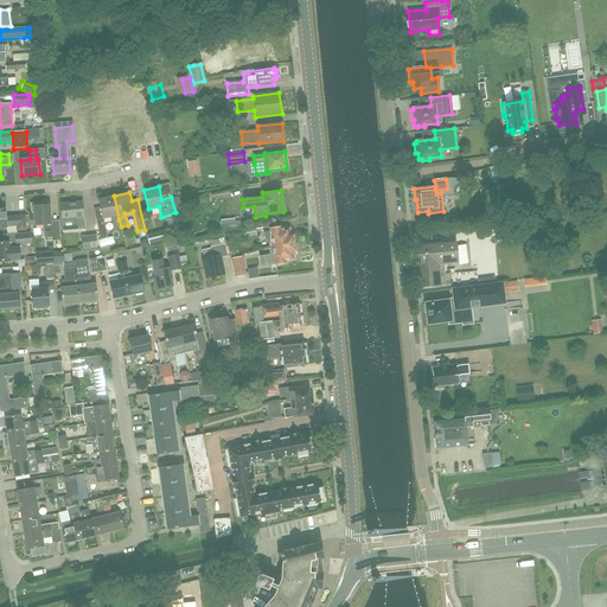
[(181,208),(210,202),(209,195),(180,199),(181,208)]
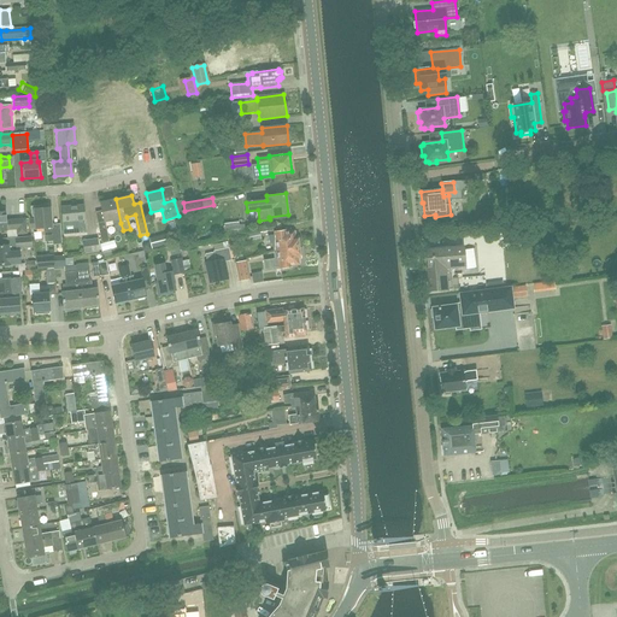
[(100,203),(101,211),(105,222),(112,219),(113,225),(116,233),(123,230),(121,223),(116,199),(100,203)]
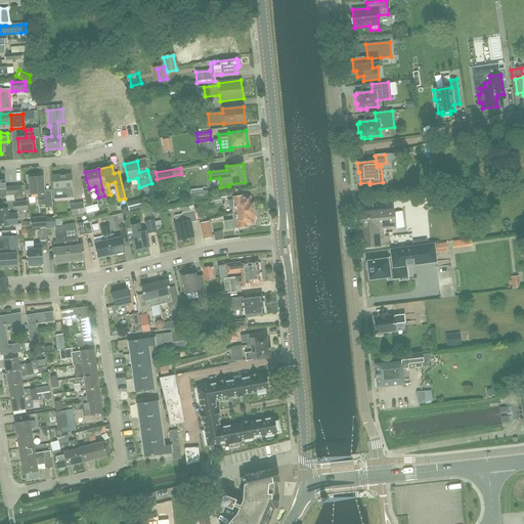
[(53,192),(63,191),(64,198),(73,198),(70,174),(51,176),(53,192)]
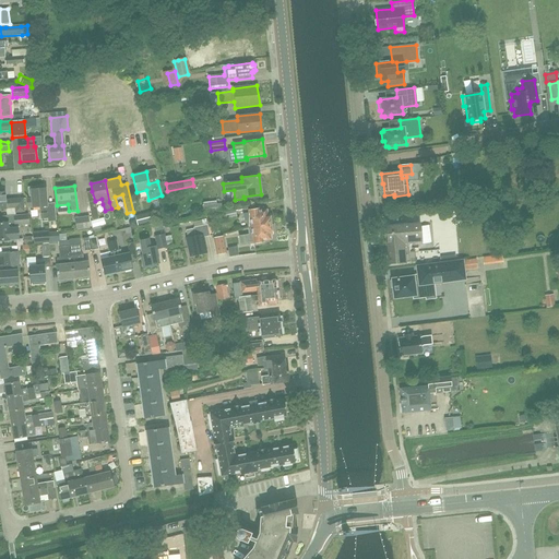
[(32,199),(26,199),(27,206),(32,206),(32,207),(46,206),(45,189),(38,189),(38,187),(28,188),(28,197),(31,195),(32,199)]
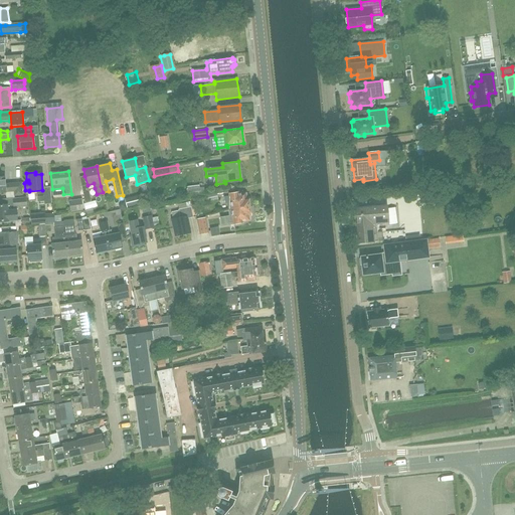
[(4,177),(0,177),(0,192),(5,192),(13,192),(13,196),(22,195),(21,182),(13,183),(5,184),(4,177)]
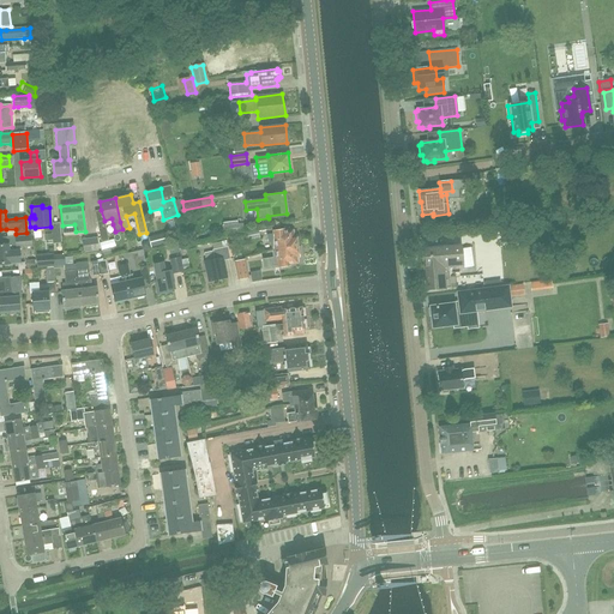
[(244,223),(222,226),(223,234),(244,232),(244,223)]
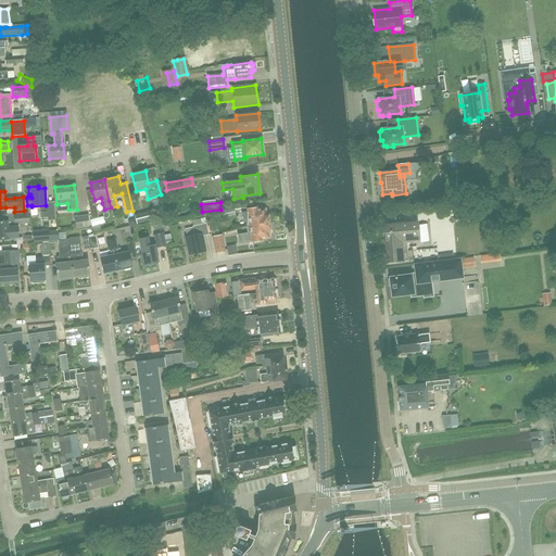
[(98,217),(95,204),(88,205),(91,219),(98,217)]
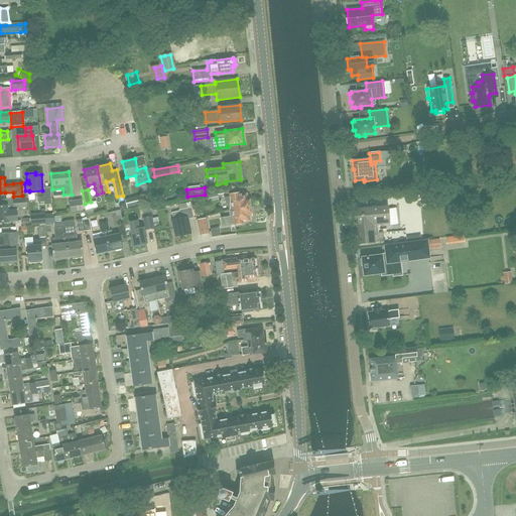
[(435,191),(431,191),(419,192),(419,205),(436,203),(435,191)]
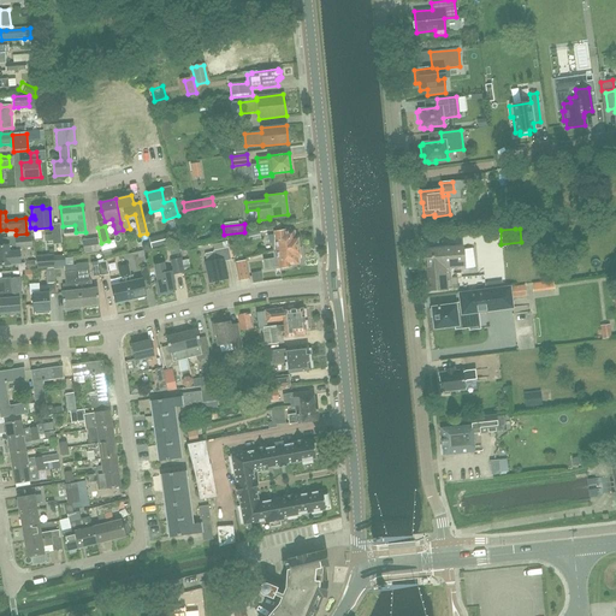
[(274,242),(277,250),(298,247),(297,246),(300,246),(298,238),(296,238),(296,236),(292,237),(292,231),(284,232),(284,231),(273,232),(273,236),(267,237),(268,243),(274,242)]
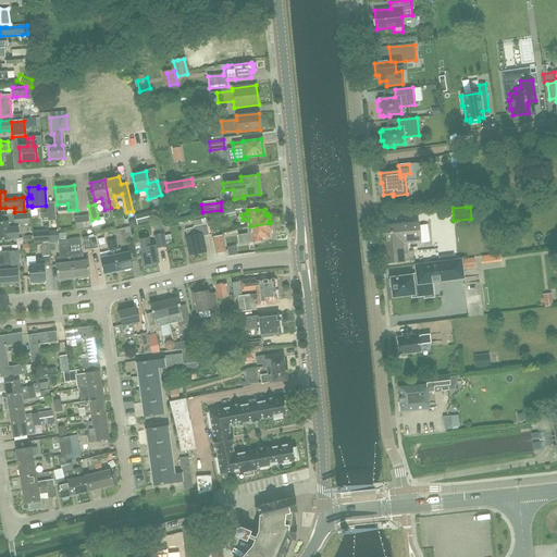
[(234,210),(221,213),(222,220),(235,217),(234,210)]
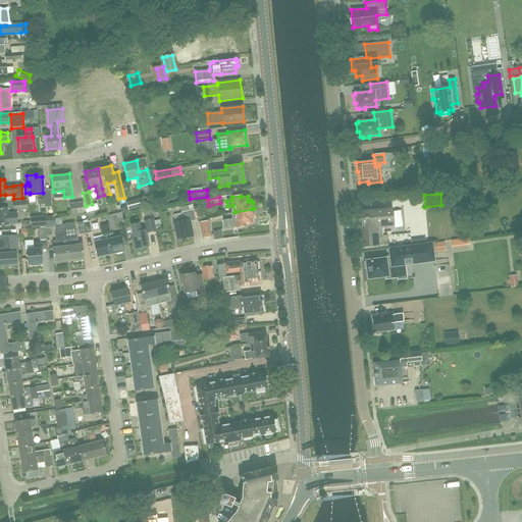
[(125,202),(128,211),(143,207),(141,198),(125,202)]
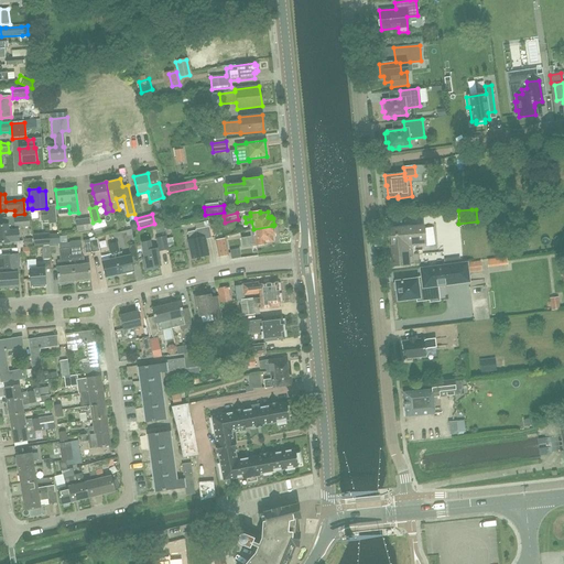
[(14,228),(29,226),(29,217),(13,218),(14,228)]
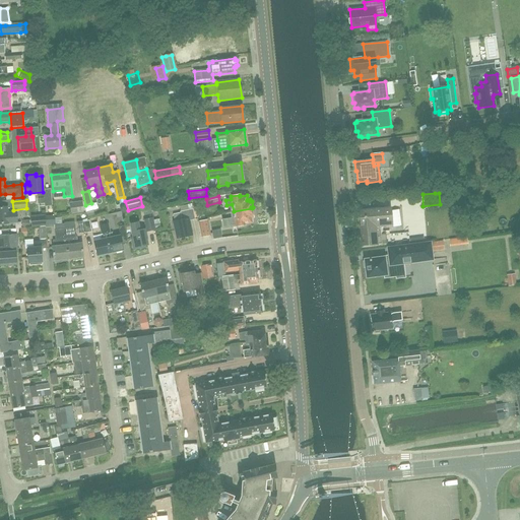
[(83,212),(82,204),(82,201),(69,203),(70,214),(83,212)]
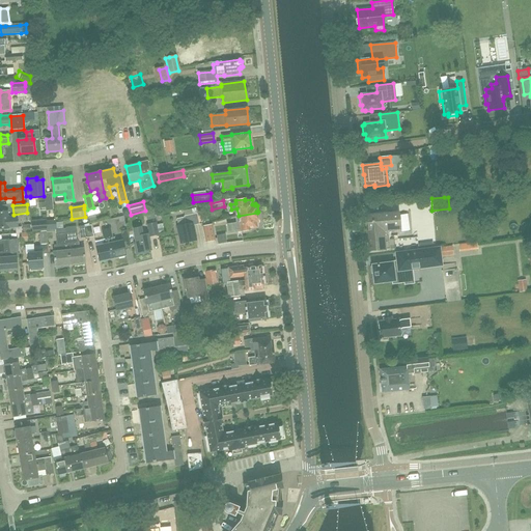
[(184,211),(185,216),(184,216),(186,224),(176,226),(180,244),(196,240),(193,226),(199,224),(195,208),(184,211)]
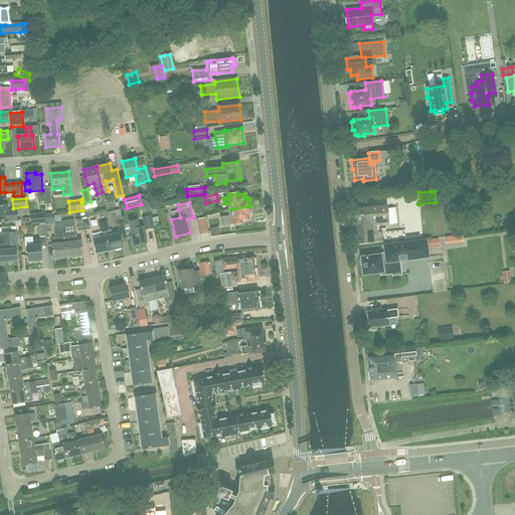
[(0,221),(8,221),(8,220),(17,219),(16,211),(7,211),(7,205),(0,205),(0,221)]
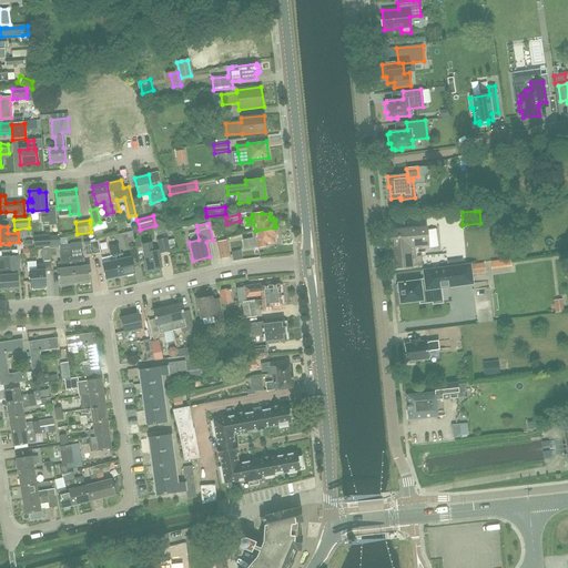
[(415,253),(411,253),(409,245),(414,245),(414,247),(427,246),(426,226),(393,230),(393,236),(392,237),(393,246),(394,246),(395,257),(394,257),(395,267),(422,265),(421,255),(415,256),(415,253)]
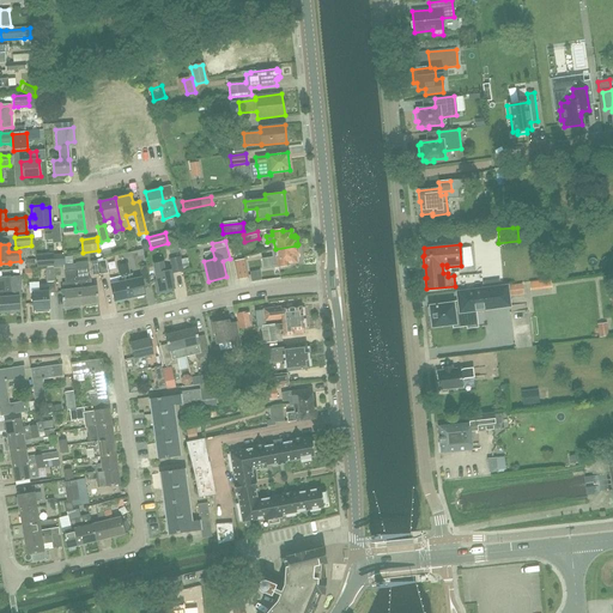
[(297,247),(297,246),(275,249),(277,256),(262,260),(263,267),(278,265),(278,266),(289,265),(289,263),(296,261),(295,256),(298,256),(298,255),(301,254),(299,247),(297,247)]
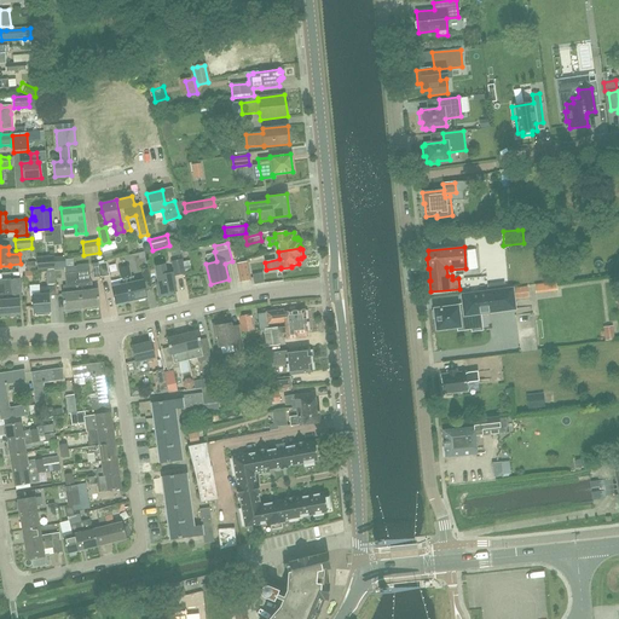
[(36,258),(38,262),(38,271),(47,270),(56,268),(65,267),(64,256),(55,258),(55,256),(36,258)]
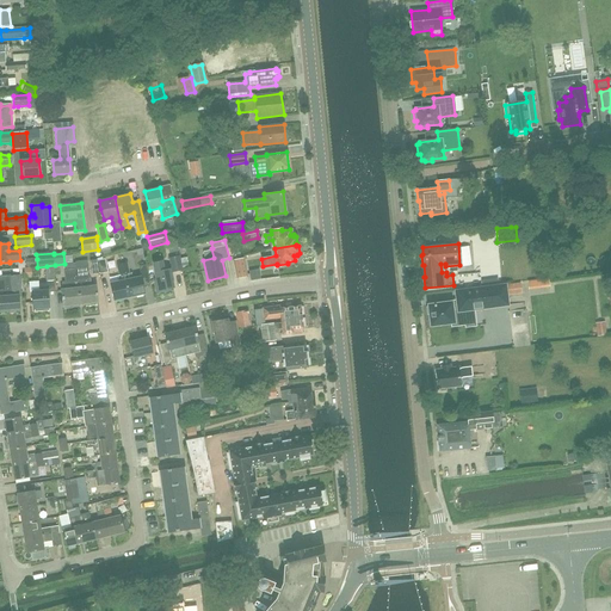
[(178,254),(170,257),(173,271),(181,269),(178,254)]
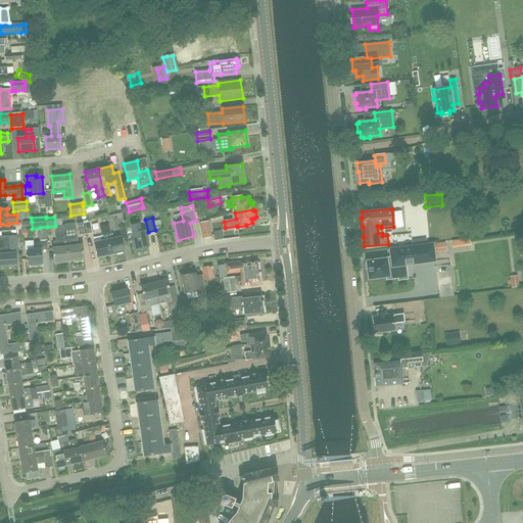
[(202,238),(211,236),(208,221),(200,223),(202,238)]
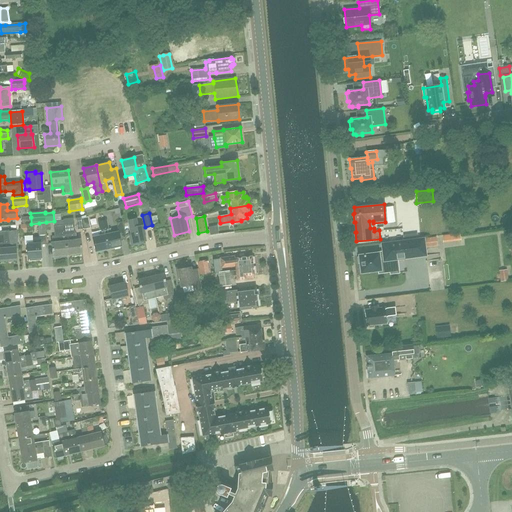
[(83,230),(90,228),(88,217),(81,218),(83,229),(83,230)]
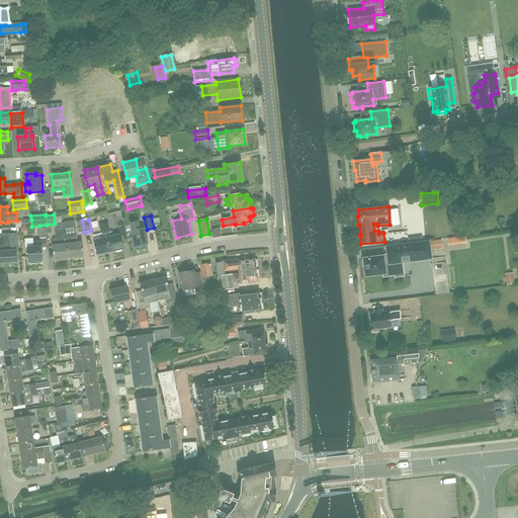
[(84,232),(82,221),(76,221),(78,233),(84,232)]
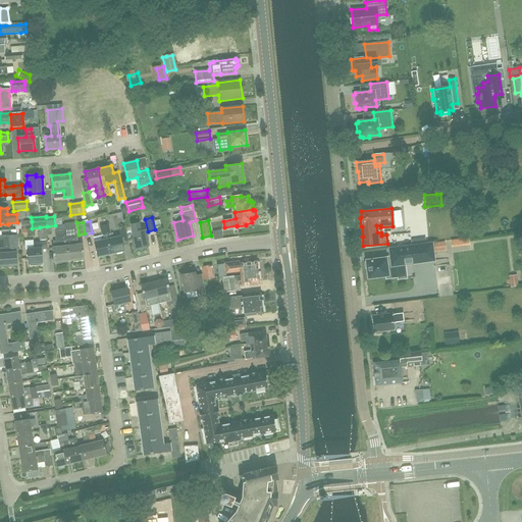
[(149,245),(145,229),(140,230),(138,222),(132,224),(134,232),(133,232),(137,248),(142,247),(142,249),(147,248),(147,246),(149,245)]
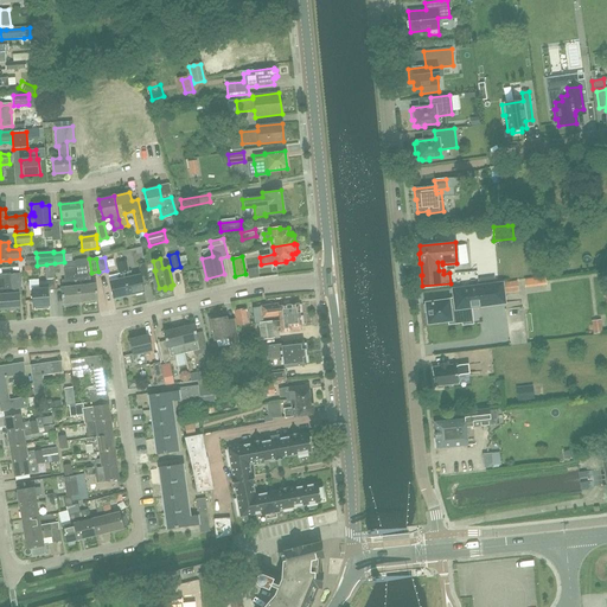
[(138,267),(140,274),(132,276),(131,272),(128,272),(126,261),(121,262),(128,295),(145,291),(142,285),(148,283),(145,266),(138,267)]
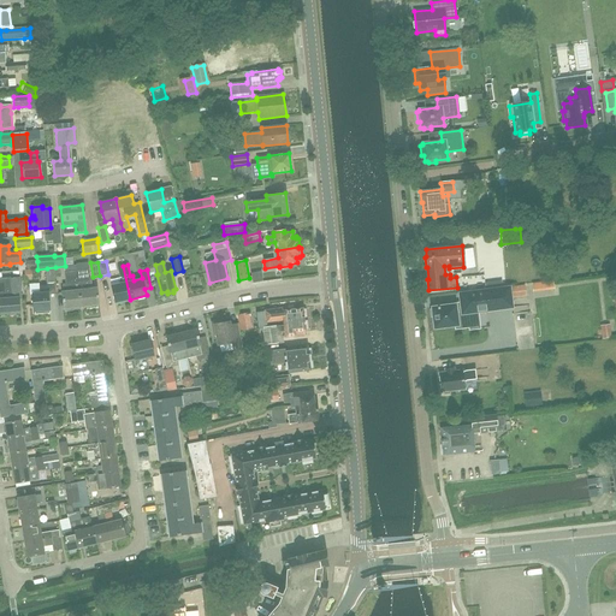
[(71,308),(81,307),(77,271),(76,266),(64,267),(66,284),(63,285),(63,292),(61,292),(64,308),(64,313),(72,312),(71,308)]
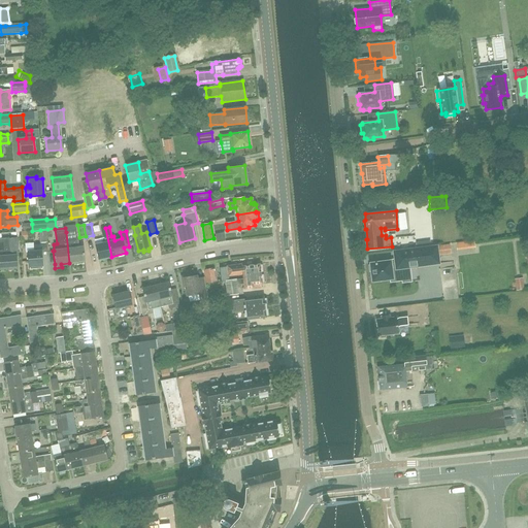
[(101,239),(102,243),(95,245),(98,260),(111,257),(105,228),(101,229),(103,238),(101,239)]
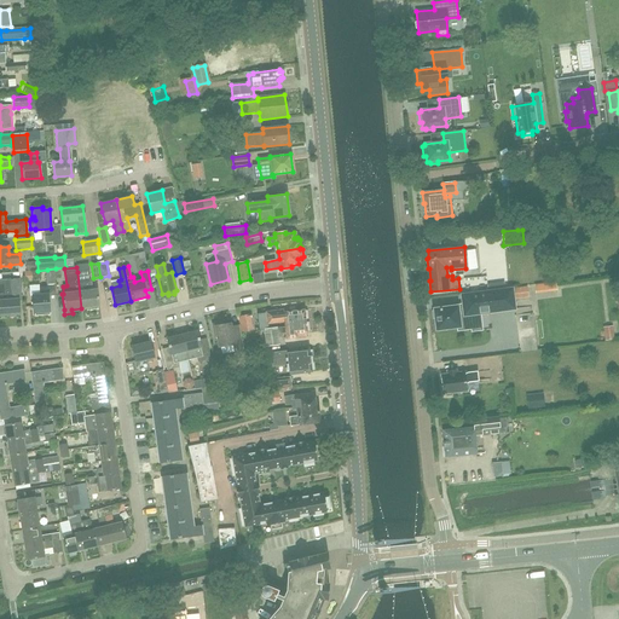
[(90,271),(77,272),(81,308),(99,306),(97,290),(92,290),(92,284),(91,284),(90,271)]
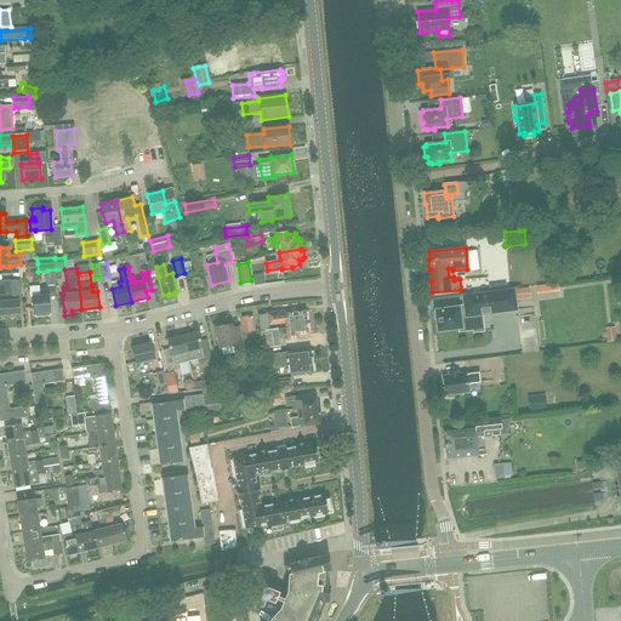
[(0,280),(0,315),(21,314),(20,301),(22,300),(21,279),(0,280)]
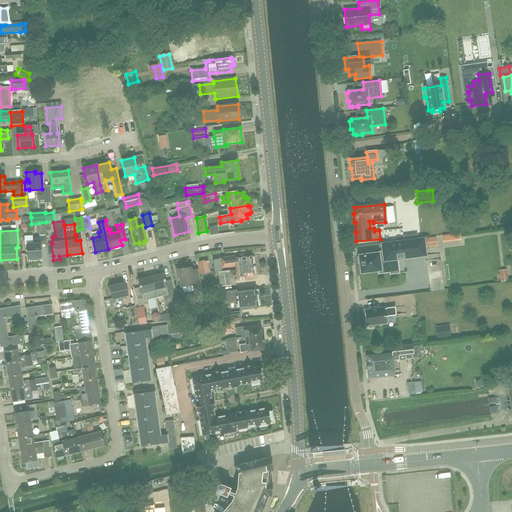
[(36,259),(42,258),(40,244),(39,237),(33,238),(33,244),(27,245),(28,259),(29,259),(30,261),(36,261),(36,259)]
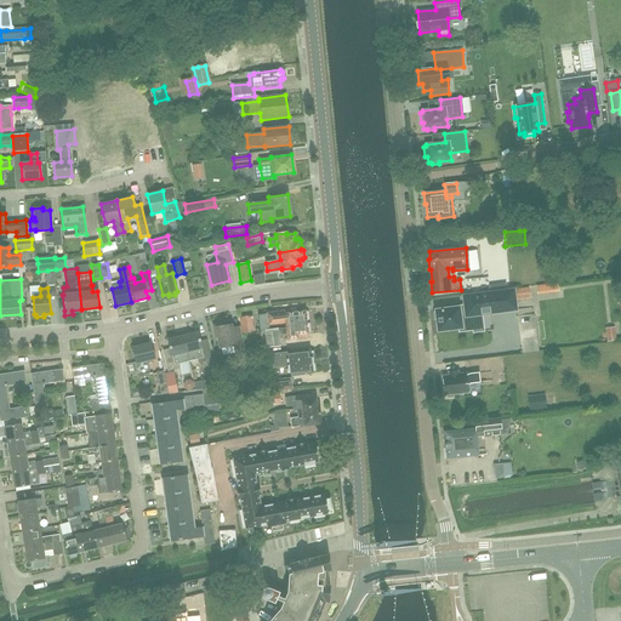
[(517,301),(530,298),(529,288),(516,289),(517,301)]
